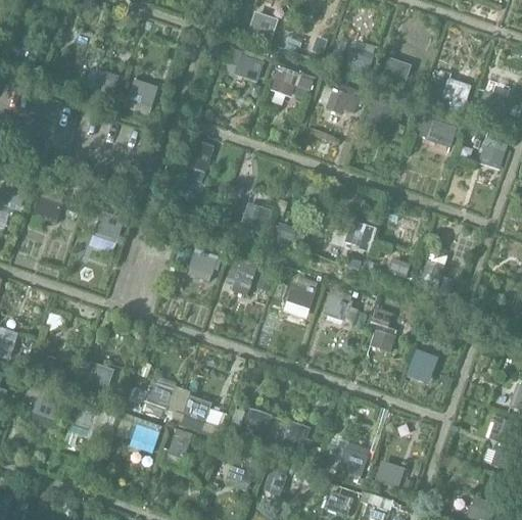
[(258,29),(272,34),(277,19),(256,12),(250,31),(257,33),(258,29)]
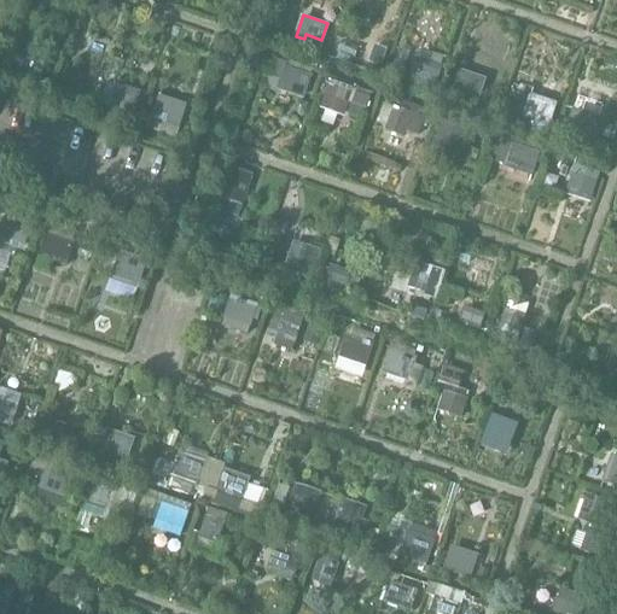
[(371,59),(382,64),(388,46),(377,42),(371,59)]
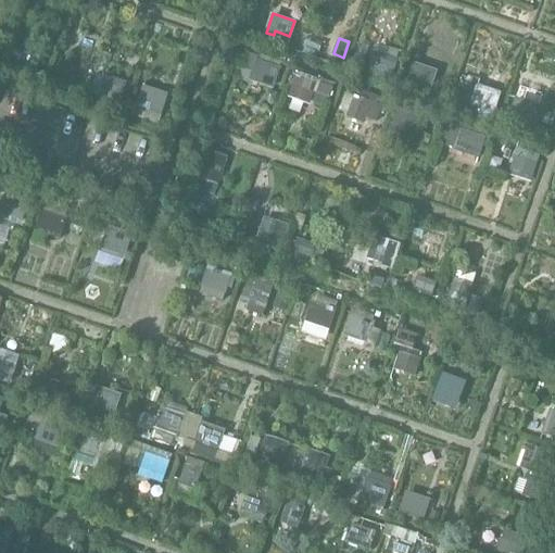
[(40,51),(33,49),(32,52),(16,48),(13,60),(28,64),(27,68),(34,71),(40,51)]
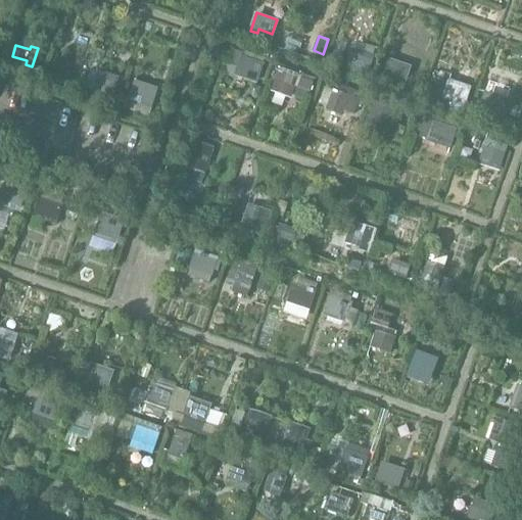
[(236,73),(243,75),(245,72),(257,76),(263,61),(242,54),(243,51),(234,48),(233,52),(227,50),(224,60),(234,64),(235,61),(239,62),(236,73)]
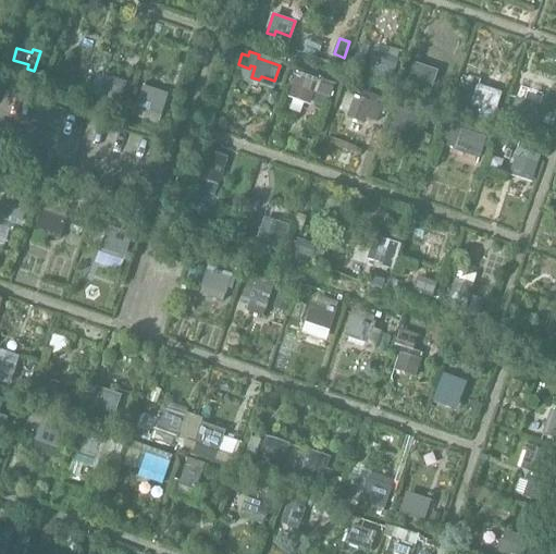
[(390,81),(397,59),(381,52),(373,75),(390,81)]
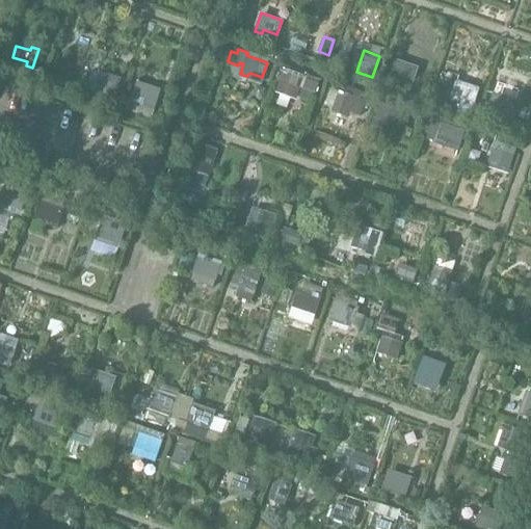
[(51,73),(69,79),(73,68),(55,61),(51,73)]
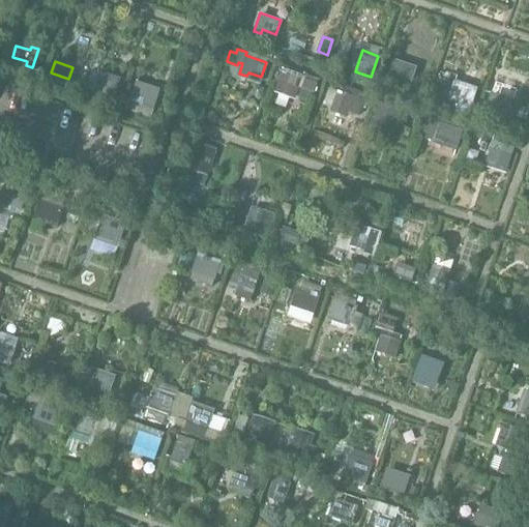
[(404,79),(411,81),(415,66),(409,64),(407,67),(393,63),(388,77),(403,82),(404,79)]
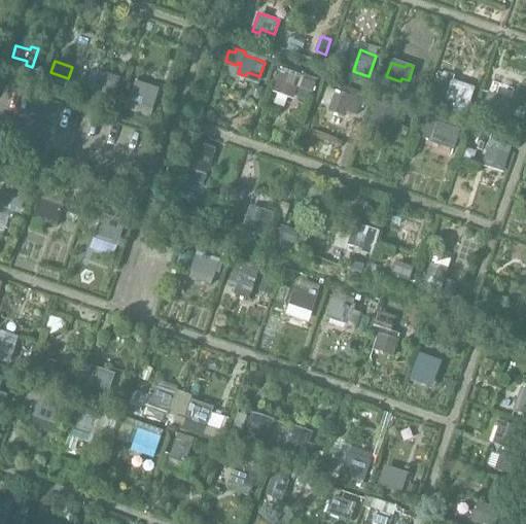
[(275,86),(293,93),(301,75),(281,69),(275,86)]
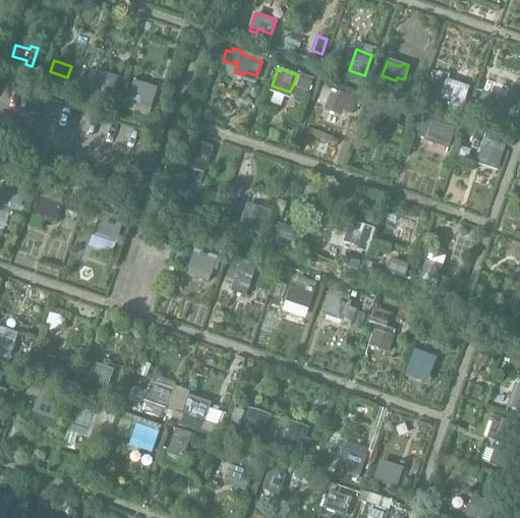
[(118,76),(99,70),(94,88),(106,92),(108,85),(114,88),(118,76)]
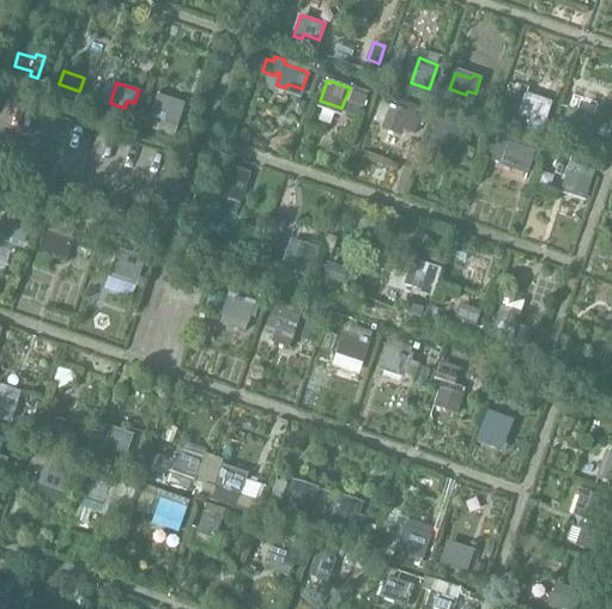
[(355,85),(349,99),(364,104),(369,90),(355,85)]
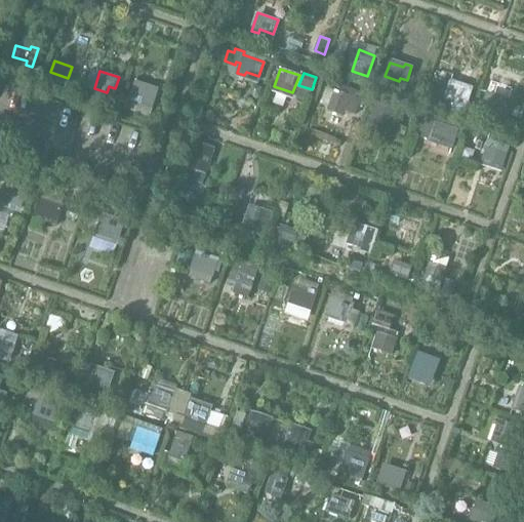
[(472,86),(451,79),(442,105),(464,112),(472,86)]
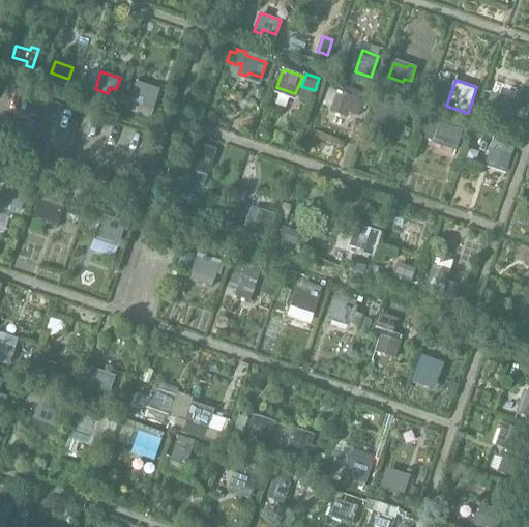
[(342,83),(342,84),(333,104),(358,112),(362,103),(351,97),(355,88),(342,83)]
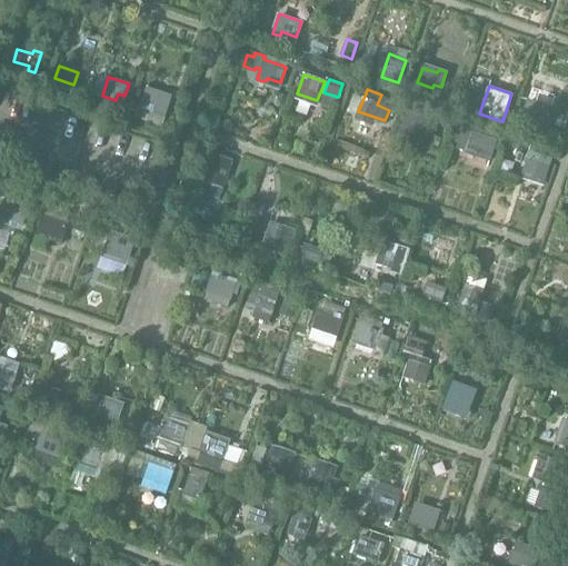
[(477,109),(481,96),(465,90),(460,103),(477,109)]
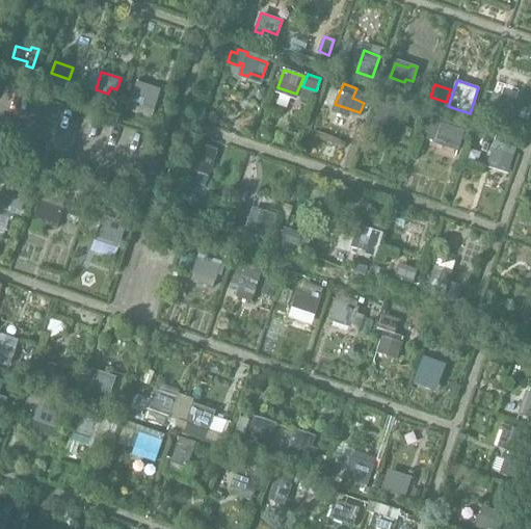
[(151,90),(136,85),(132,100),(153,107),(159,88),(152,86),(151,90)]
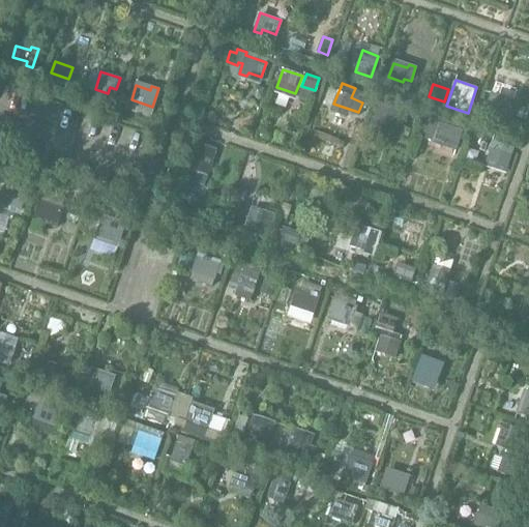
[(504,126),(512,103),(498,98),(499,94),(492,92),(488,106),(480,104),(476,117),(504,126)]
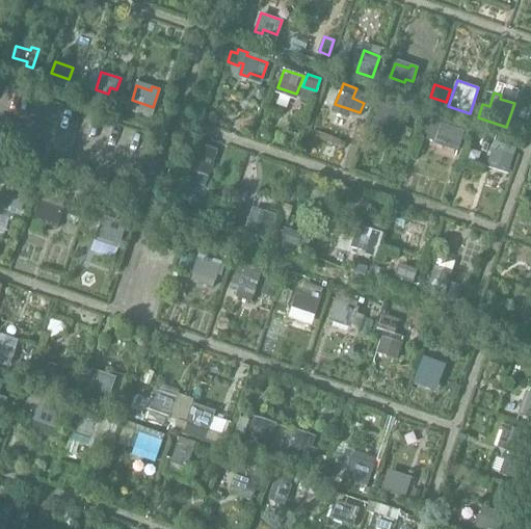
[(381,101),(375,120),(395,127),(401,108),(381,101)]
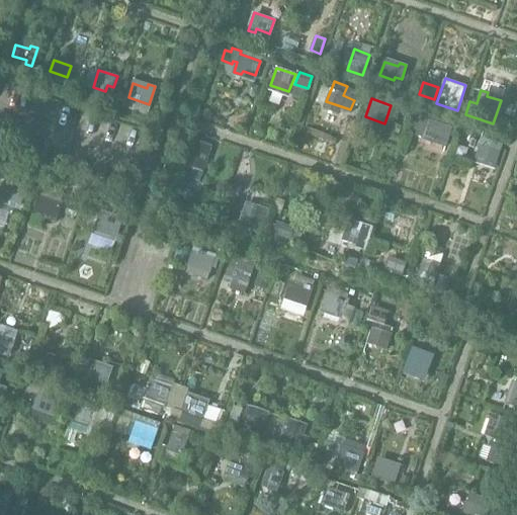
[(431,119),(425,137),(445,144),(452,126),(431,119)]
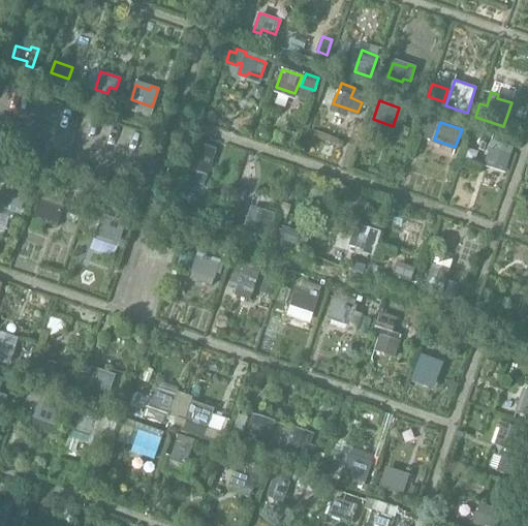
[(409,128),(398,124),(394,133),(406,137),(409,128)]
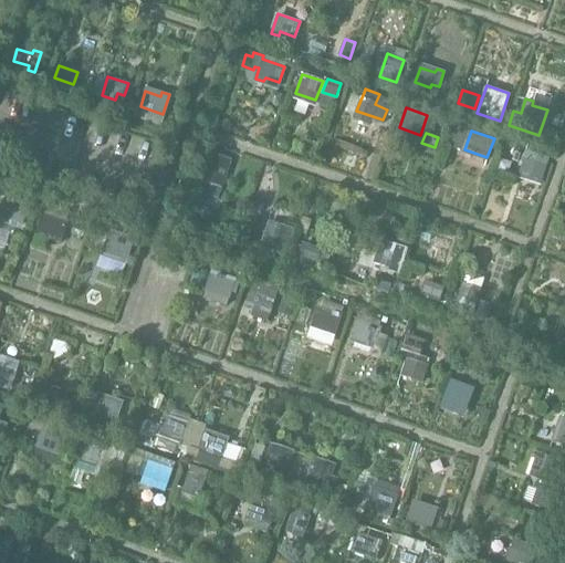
[(542,177),(548,154),(527,147),(520,170),(542,177)]
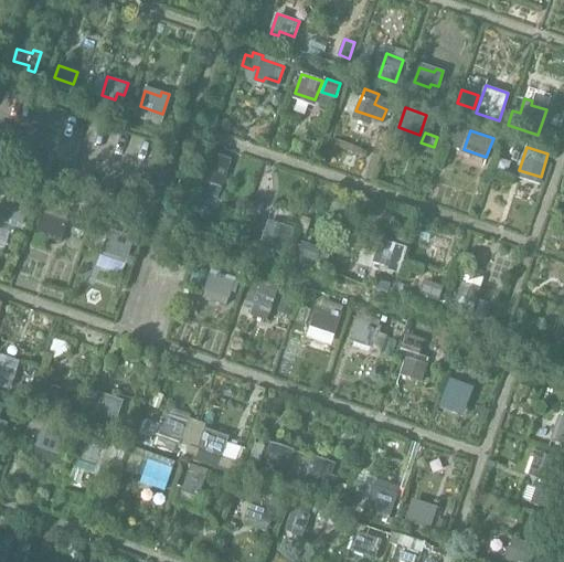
[(213,155),(201,189),(217,194),(230,160),(213,155)]
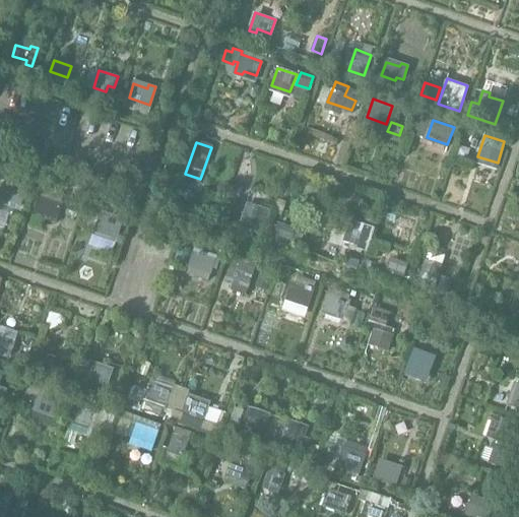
[(4,182),(0,195),(0,200),(6,202),(7,198),(20,203),(25,189),(4,182)]
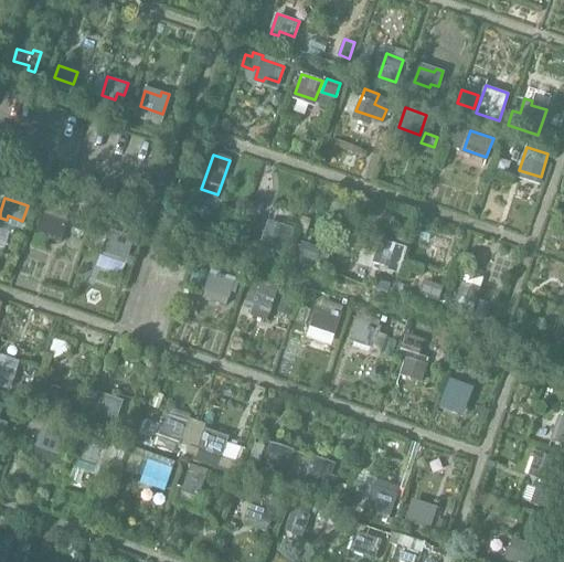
[(66,219),(44,211),(38,231),(45,233),(46,229),(62,234),(65,224),(64,224),(66,219)]
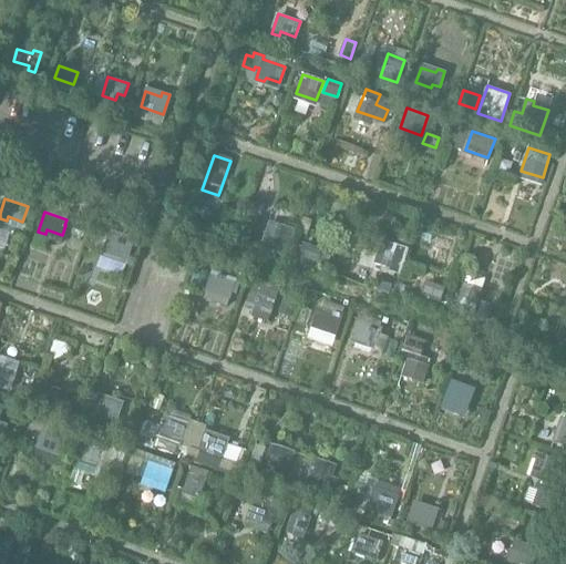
[(269,225),(264,241),(279,246),(278,252),(286,254),(294,233),(269,225)]
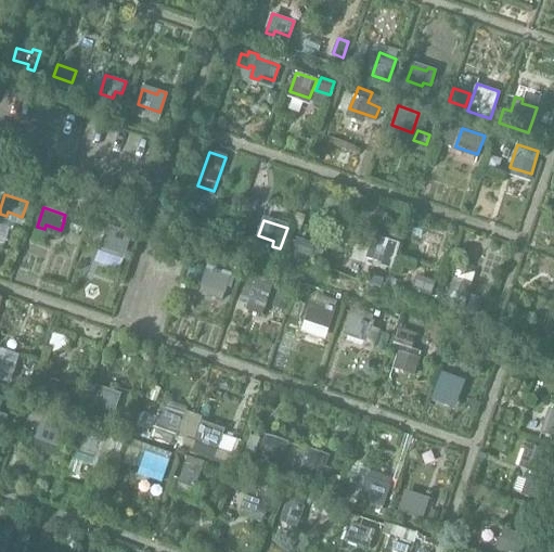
[(101,248),(108,251),(110,246),(125,252),(129,238),(107,229),(104,236),(103,236),(101,240),(103,240),(101,248)]
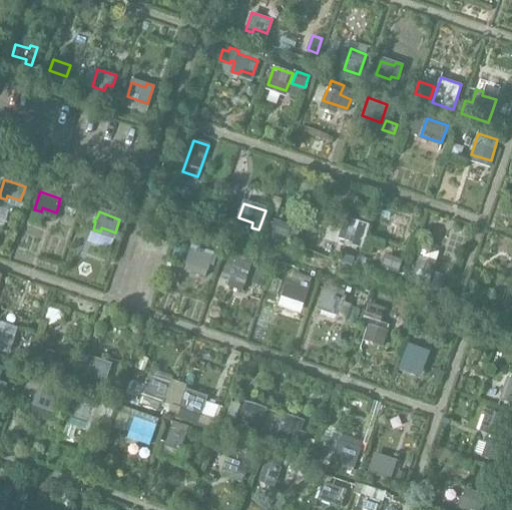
[(291,223),(274,217),(270,231),(286,237),(291,223)]
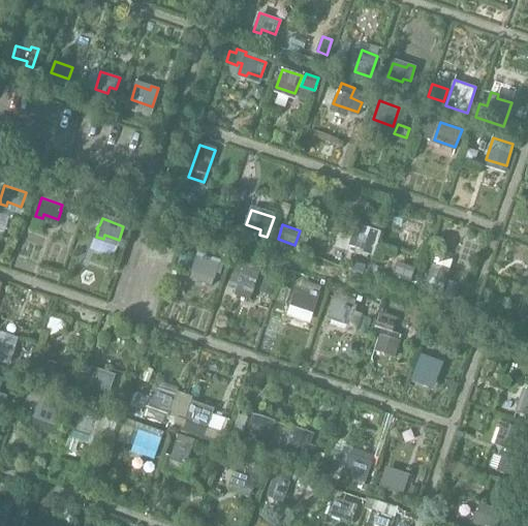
[(380,230),(361,224),(359,230),(354,229),(350,244),(358,247),(356,248),(373,253),(380,230)]
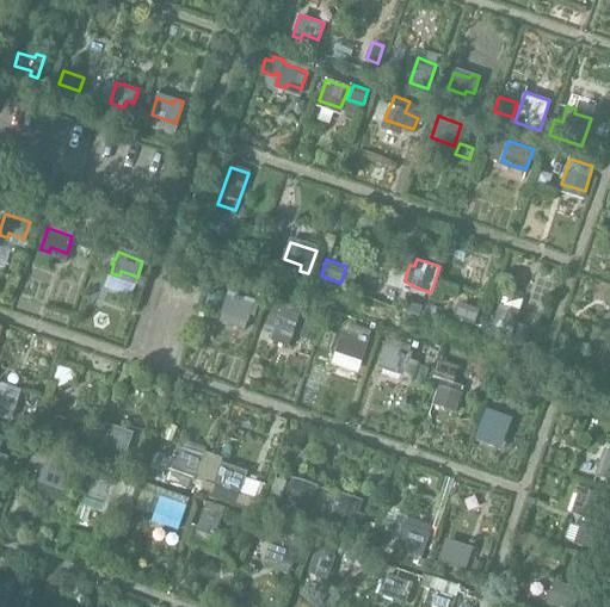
[(229,291),(222,311),(232,314),(233,310),(248,315),(250,313),(254,314),(259,301),(229,291)]
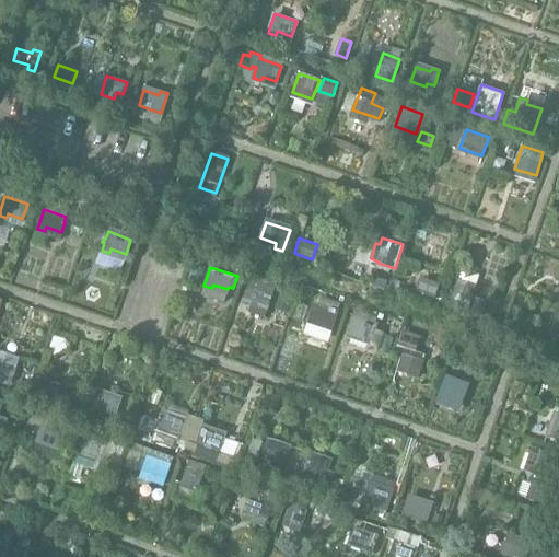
[(267,280),(255,276),(253,280),(251,280),(245,299),(252,301),(248,310),(265,315),(275,288),(266,285),(267,280)]
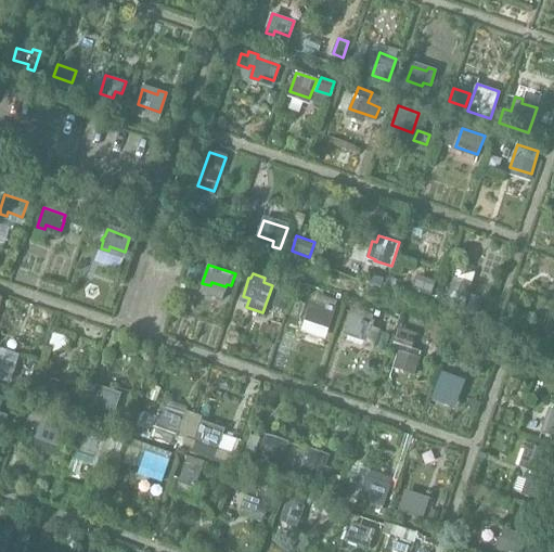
[(395,284),(397,278),(390,274),(387,282),(395,284)]
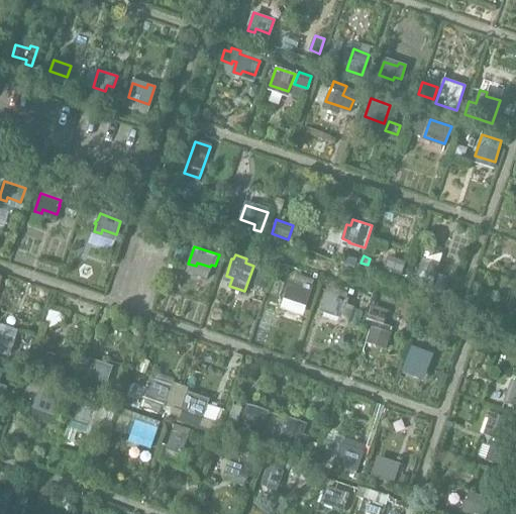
[(384,271),(400,276),(405,261),(390,255),(384,271)]
